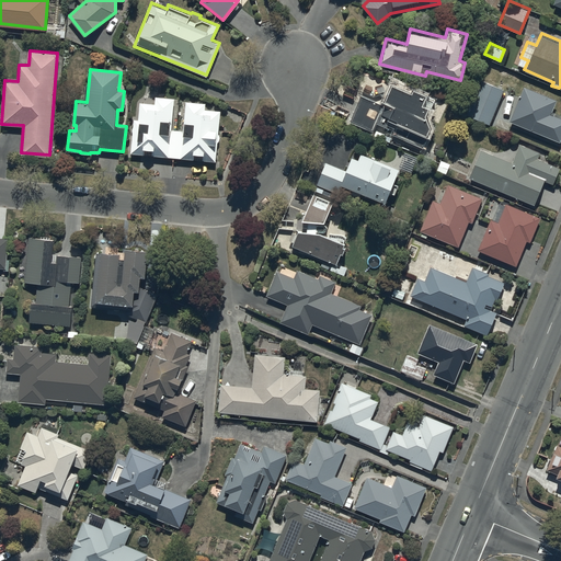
[(503,89),(480,78),(465,112),(489,123),(503,89)]
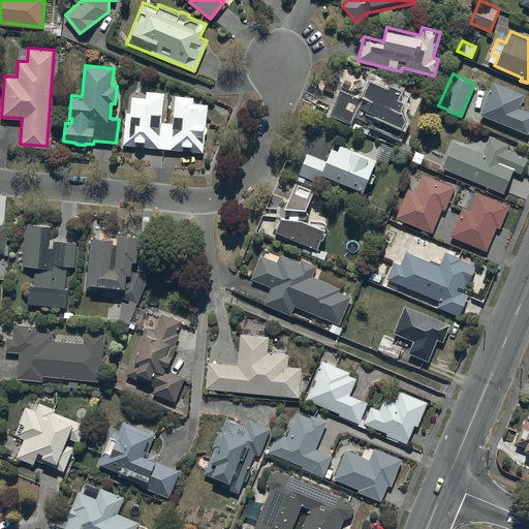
[(342,86),(337,96),(330,112),(351,121),(355,113),(365,117),(366,116),(372,119),(370,124),(398,136),(406,118),(403,110),(410,92),(402,89),(402,87),(390,82),(389,85),(371,78),(369,81),(366,88),(353,91),(342,86)]
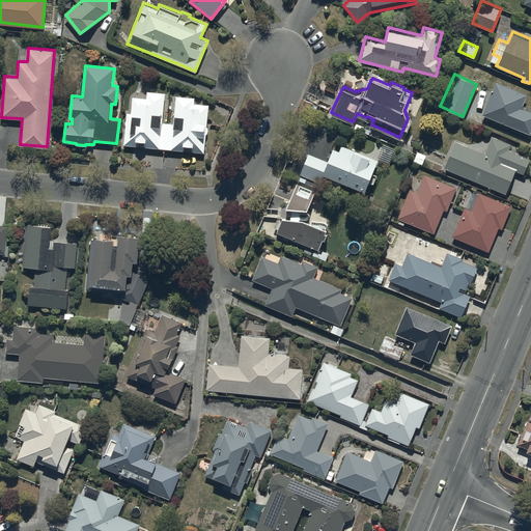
[(525,93),(495,81),(481,113),(529,132),(530,126),(530,110),(520,106),(525,93)]
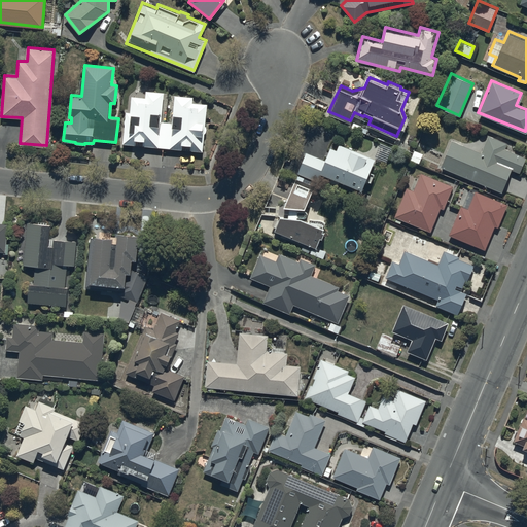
[(143,145),(181,148),(181,142),(190,143),(190,149),(203,150),(208,104),(192,102),(194,96),(173,94),(171,121),(161,120),(164,92),(145,91),(145,96),(131,95),(130,111),(126,111),(123,143),(135,144),(136,137),(144,138),(143,145)]
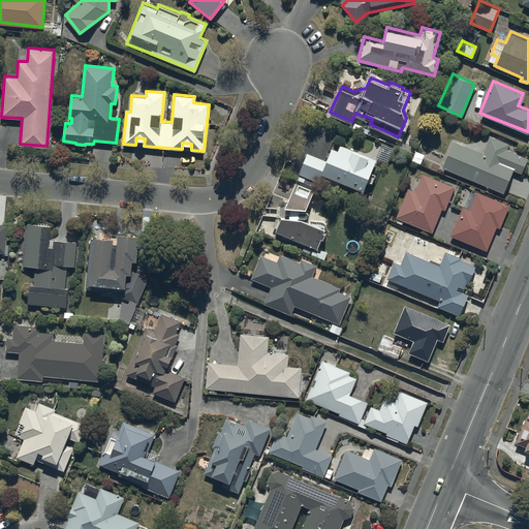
[(452,139),(441,165),(503,192),(512,169),(521,173),(527,158),(505,149),(508,144),(489,135),(481,153),(452,139)]
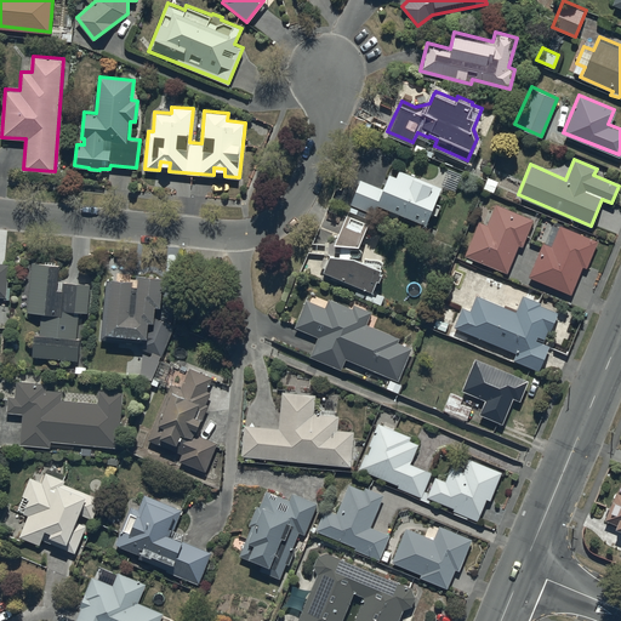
[(351,203),(353,204),(349,210),(370,218),(372,211),(374,212),(379,203),(426,222),(431,211),(437,214),(442,203),(434,200),(440,187),(400,170),(398,175),(389,172),(383,188),(360,178),(351,203)]
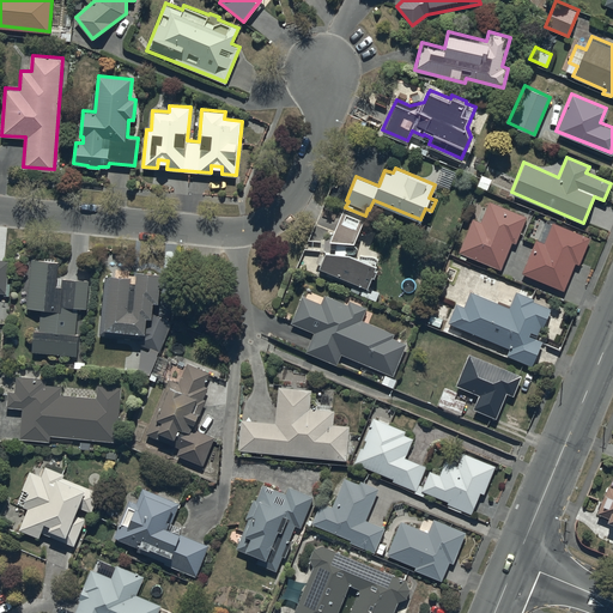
[(480,220),(473,217),(457,250),(499,269),(511,241),(515,242),(527,216),(490,199),(480,220)]
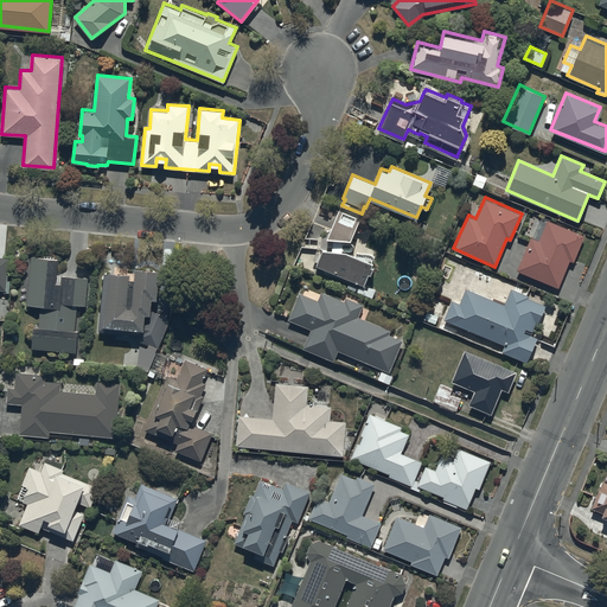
[(359,217),(340,208),(327,232),(351,235),(359,217)]
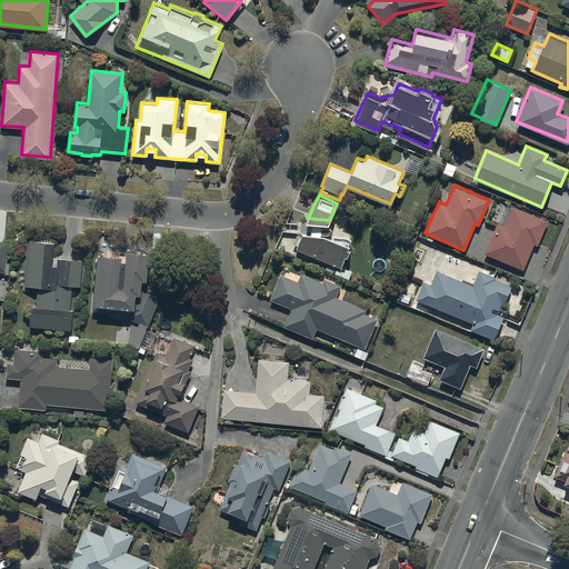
[(512,208),(499,202),(492,220),(497,222),(485,252),(523,268),(533,243),(537,245),(547,219),(512,206),(512,208)]
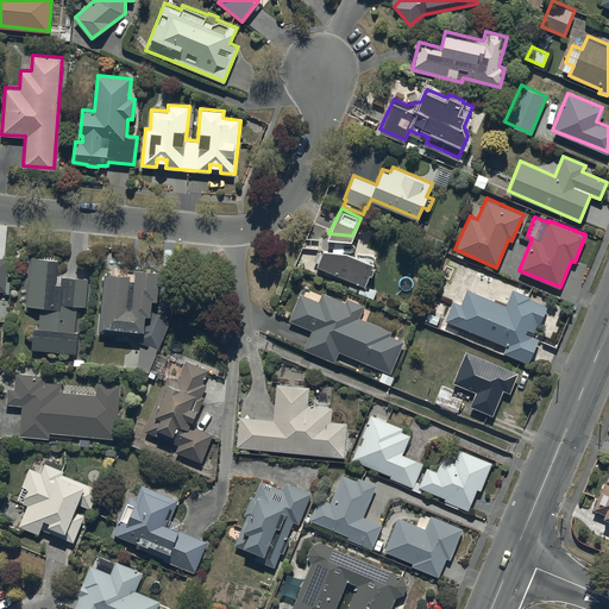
[(316,265),(352,280),(349,288),(375,299),(378,290),(365,286),(371,272),(372,274),(376,265),(374,264),(375,261),(347,249),(343,249),(343,242),(334,242),(333,248),(324,248),(321,253),(318,251),(314,259),(318,262),(316,265)]
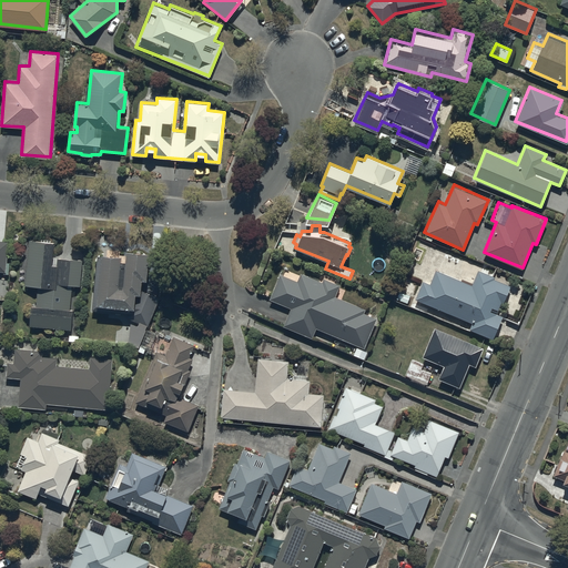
[(53,241),(29,239),(26,284),(38,285),(37,304),(32,304),(30,324),(70,328),(72,307),(69,307),(71,284),(80,285),(82,259),(52,256),(53,241)]
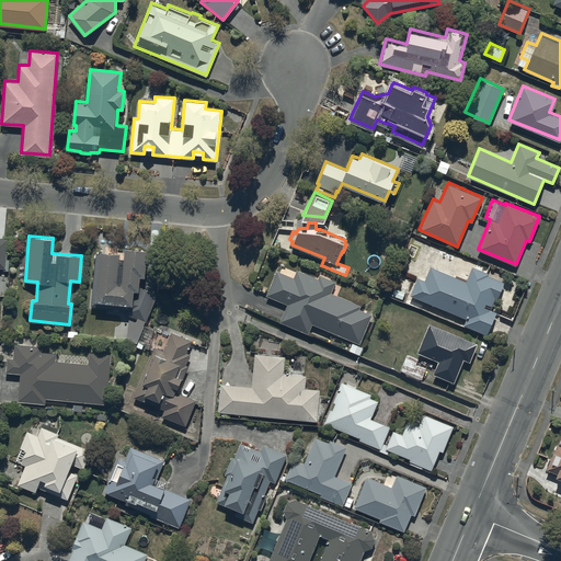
[(125,251),(102,248),(101,252),(96,251),(91,306),(125,309),(125,312),(146,321),(158,294),(139,286),(140,274),(145,274),(147,247),(125,244),(125,251)]
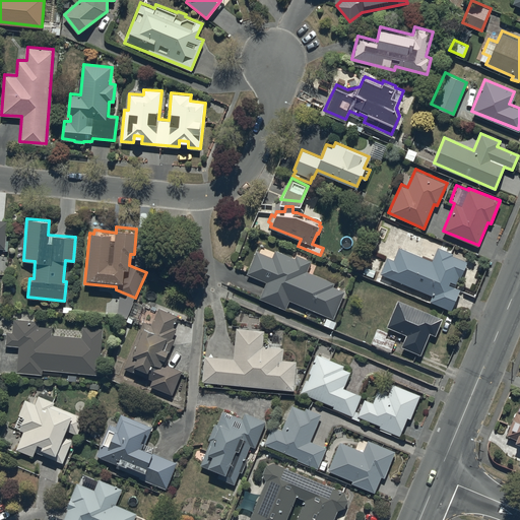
[(455,287),(466,261),(451,255),(452,253),(437,247),(432,260),(399,246),(393,260),(386,257),(379,272),(432,295),(430,301),(450,310),(459,289),(455,287)]
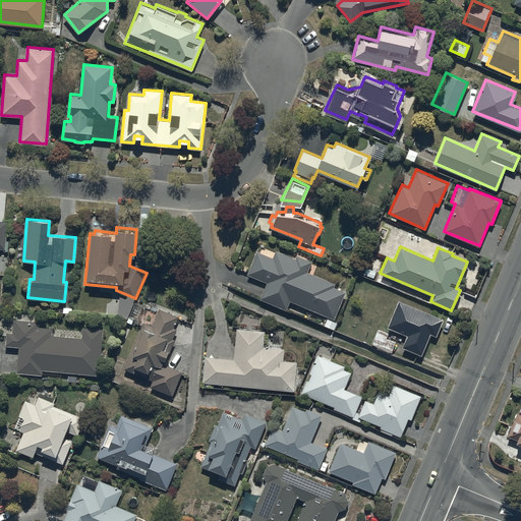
[(287,308),(290,299),(334,317),(345,292),(333,287),(335,282),(307,271),(311,262),(297,255),(296,257),(277,249),(274,257),(257,250),(247,273),(268,281),(261,298),(287,308)]
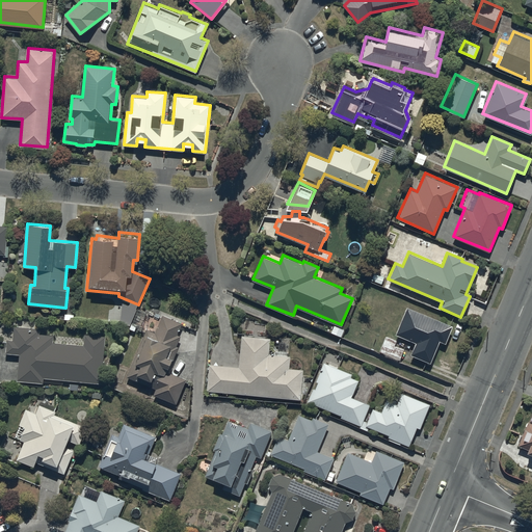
[(138,309),(123,301),(120,322),(130,326),(138,309)]
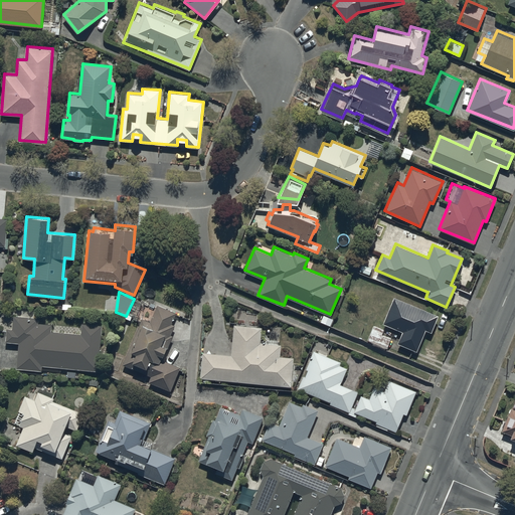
[(437,315),(394,297),(383,322),(402,330),(397,342),(416,350),(425,329),(430,331),(437,315)]
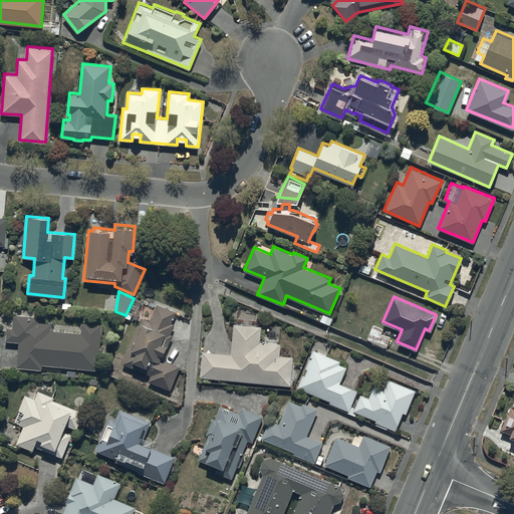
[(150,320),(142,317),(121,362),(126,364),(123,369),(130,372),(132,367),(144,372),(142,377),(170,390),(181,365),(162,357),(166,347),(167,348),(173,334),(170,333),(175,324),(171,322),(176,311),(158,303),(150,320)]
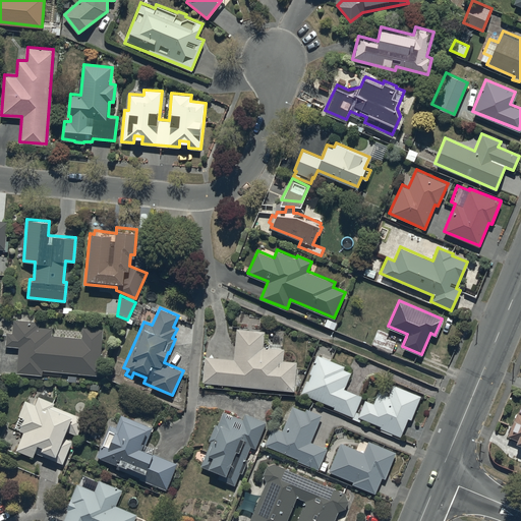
[(13,320),(12,331),(7,331),(6,345),(15,346),(19,346),(17,372),(42,374),(42,368),(99,373),(103,328),(83,326),(82,332),(53,330),(53,327),(36,326),(37,322),(13,320)]
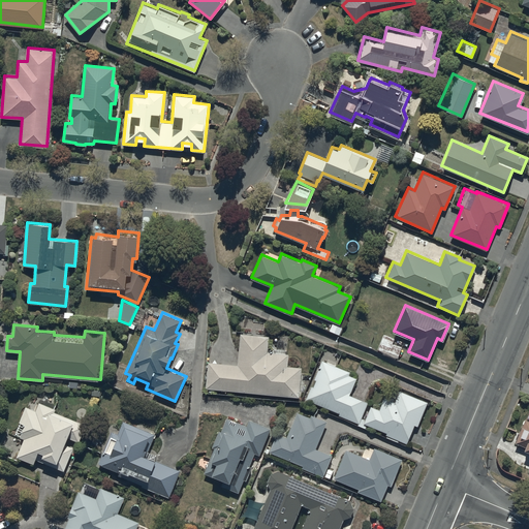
[(208,361),(206,387),(300,396),(302,367),(287,366),(289,353),(268,351),(269,335),(241,332),(238,364),(208,361)]
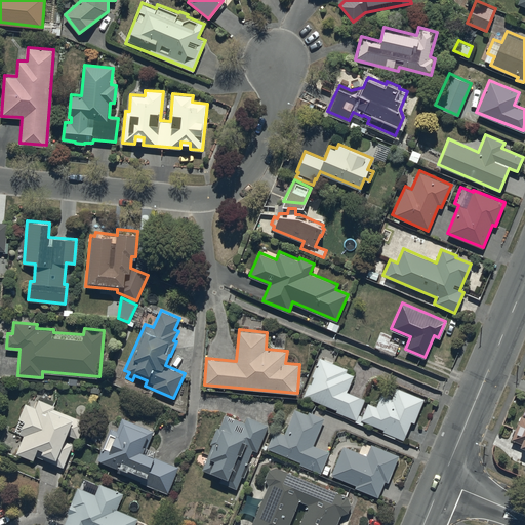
[(391,335),(381,330),(374,345),(394,355),(399,345),(389,339),(391,335)]
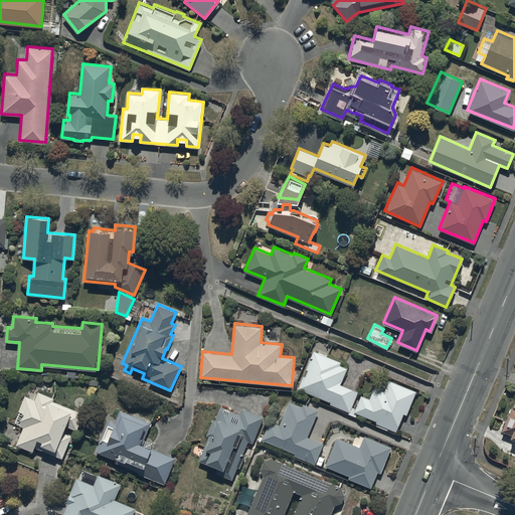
[(318,341),(298,387),(331,401),(330,403),(349,411),(358,391),(341,383),(347,367),(341,365),(343,362),(326,355),(330,346),(318,341)]
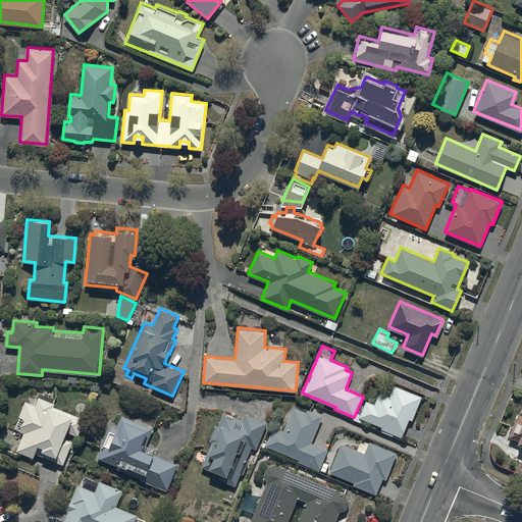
[(374,404),(366,400),(359,416),(381,426),(379,429),(394,435),(395,434),(401,436),(409,418),(412,419),(421,396),(396,384),(390,396),(380,390),(374,404)]
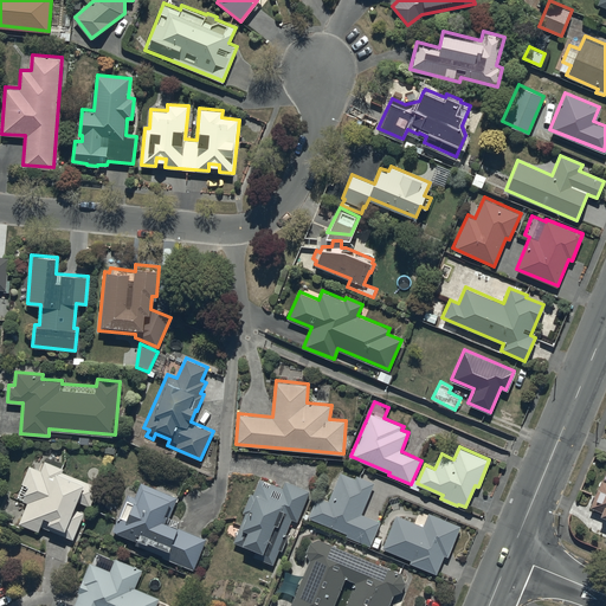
[(73,539),(84,513),(75,508),(78,500),(91,505),(98,487),(63,471),(64,468),(46,459),(42,469),(30,464),(23,483),(28,484),(23,500),(28,502),(19,522),(38,530),(40,524),(73,539)]
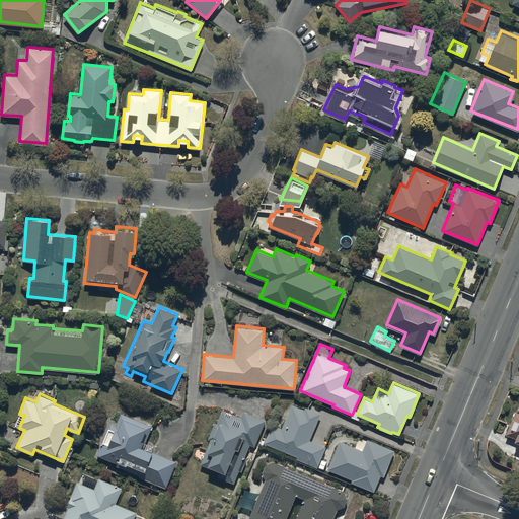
[(272,424),(265,443),(297,456),(296,458),(316,467),(325,446),(309,439),(320,413),(305,406),(304,409),(292,403),(288,413),(285,412),(282,418),(285,420),(282,428),(272,424)]
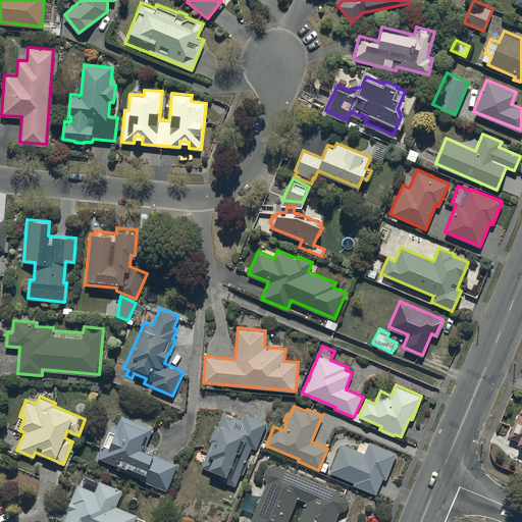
[(224,411),(219,424),(216,423),(209,439),(212,440),(202,466),(220,474),(219,477),(236,484),(241,472),(243,473),(249,461),(246,460),(251,446),(256,448),(266,422),(246,414),(244,419),(224,411)]
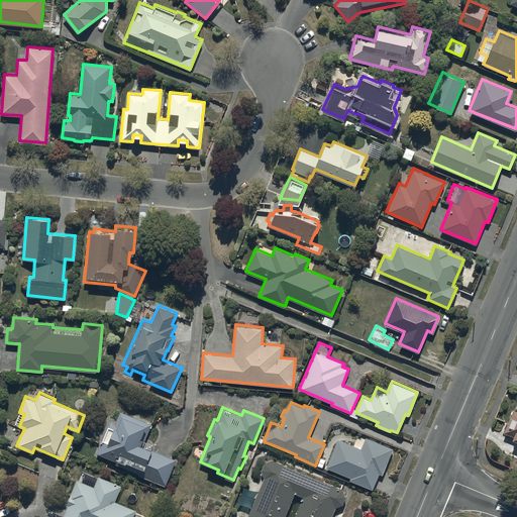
[(516,410),(513,409),(503,431),(512,435),(511,437),(516,439),(516,410)]
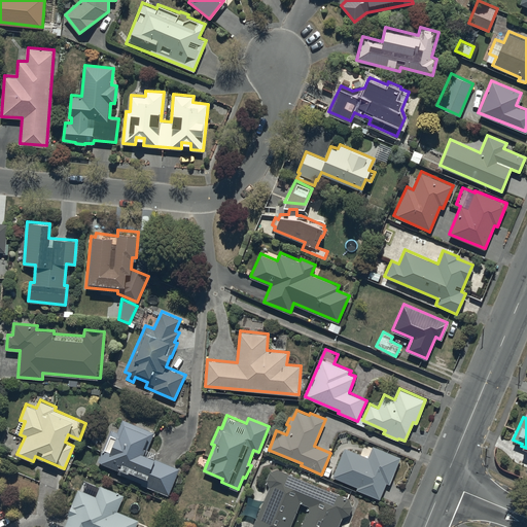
[(111,429),(98,460),(118,469),(117,472),(168,494),(179,468),(154,458),(156,455),(146,451),(154,431),(123,418),(117,431),(111,429)]
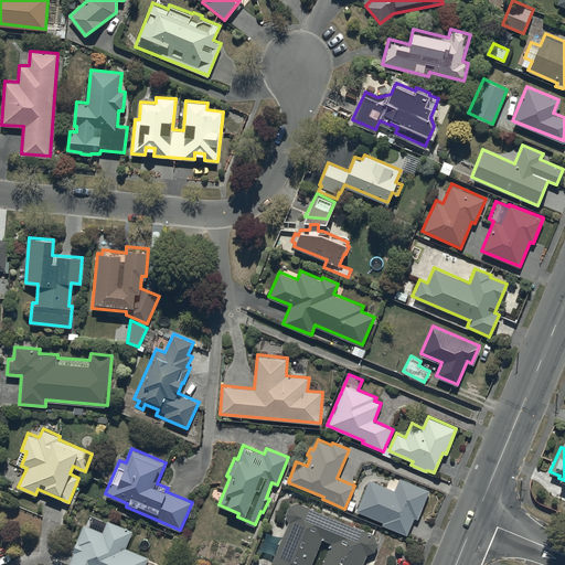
[(370,479),(356,511),(383,521),(382,524),(406,534),(414,516),(417,518),(428,490),(400,478),(397,482),(391,480),(387,487),(370,479)]
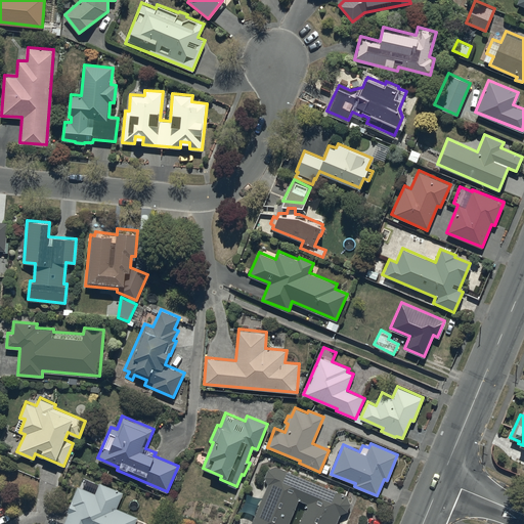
[(351,504),(348,495),(275,466),(268,468),(265,476),(268,483),(251,523),(336,523),(340,514),(348,511),(351,504)]
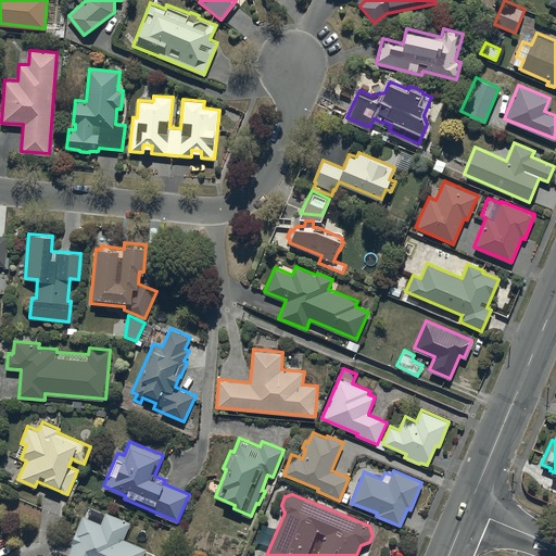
[(155,555),(144,551),(146,547),(123,539),(130,522),(105,513),(104,515),(91,509),(87,517),(81,515),(71,542),(73,543),(66,555),(155,555)]
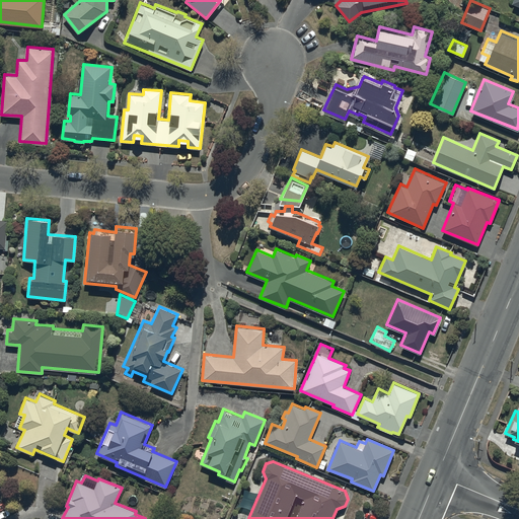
All buildings are outlined.
